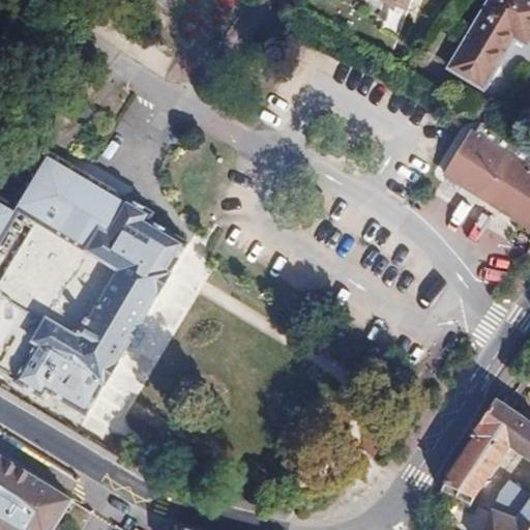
[(383,0),(409,10),(412,0),(383,0)]
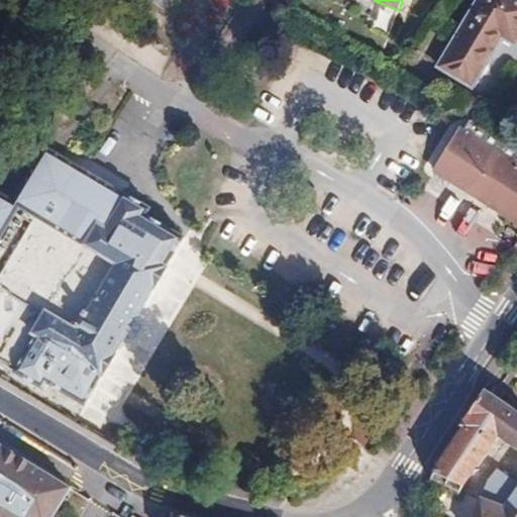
[(516,0),(478,0),(438,67),(472,88),(502,36),(515,44),(516,40),(516,0)]
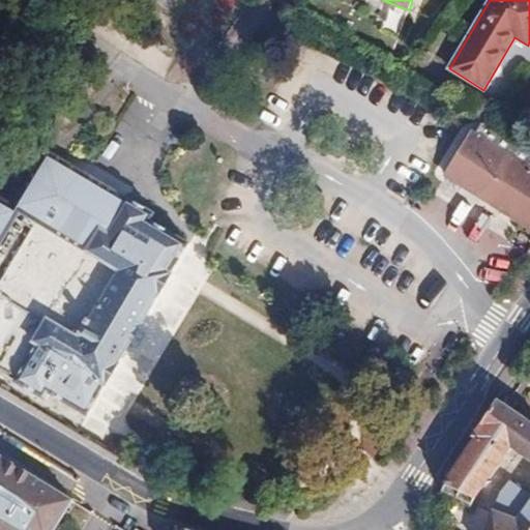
[(329,58),(324,70),(351,83),(357,71),(329,58)]
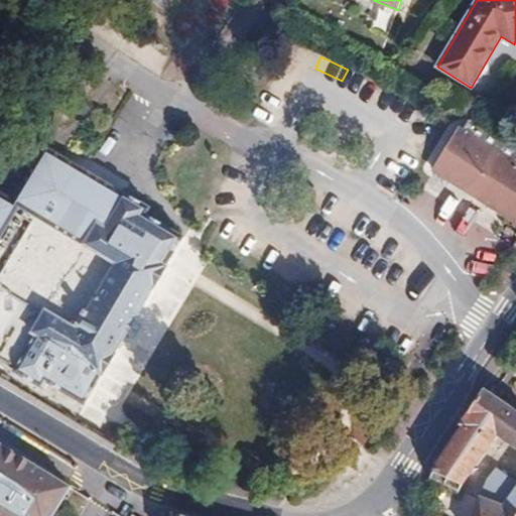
[(476,140),(459,129),(433,169),(515,222),(515,154),(480,132),(476,140)]
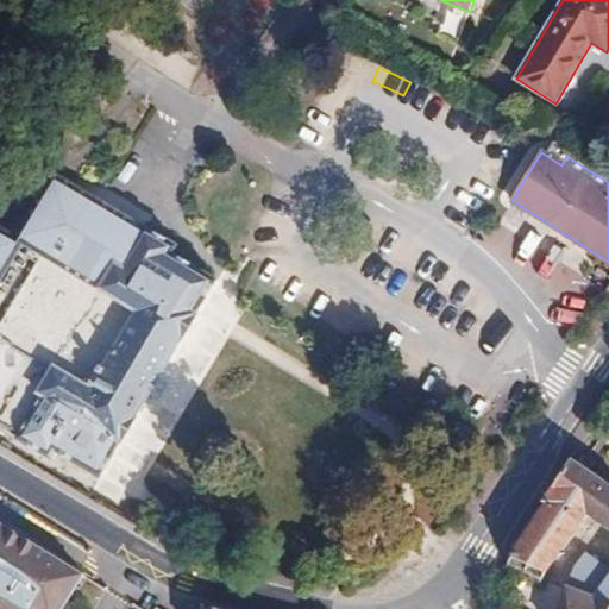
[(143,232),(137,228),(126,233),(105,220),(104,209),(50,177),(12,242),(0,233),(0,426),(51,457),(56,450),(100,476),(119,446),(121,447),(182,345),(198,319),(195,318),(215,283),(170,257),(175,249),(144,231),(143,232)]
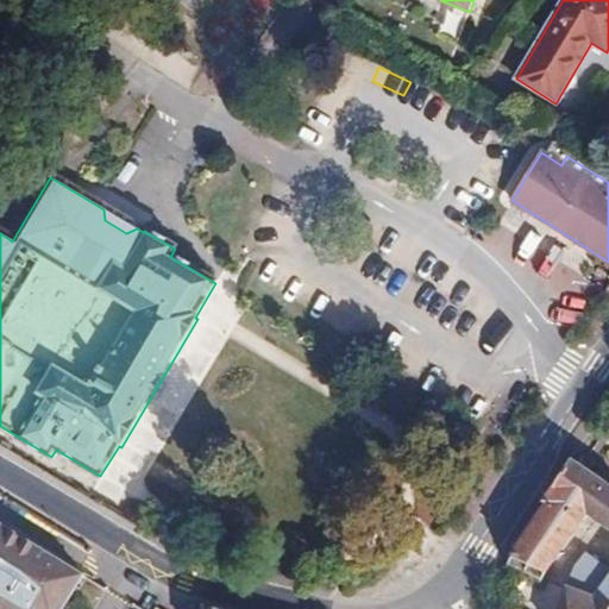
[(137,228),(104,209),(105,220),(126,233),(137,228)]
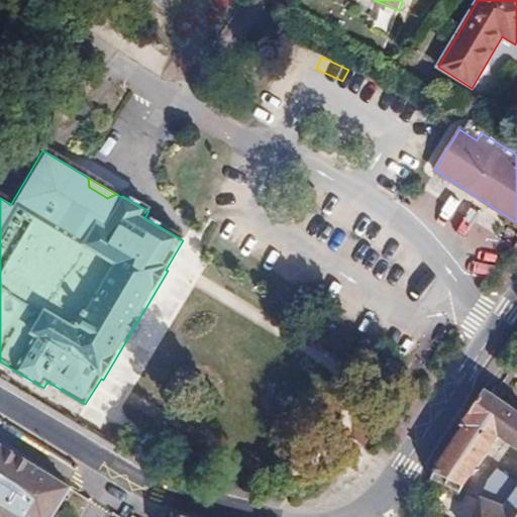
[(516,449),(516,411),(482,389),(458,424),(463,427),(432,472),(462,487),(499,437),(516,449)]
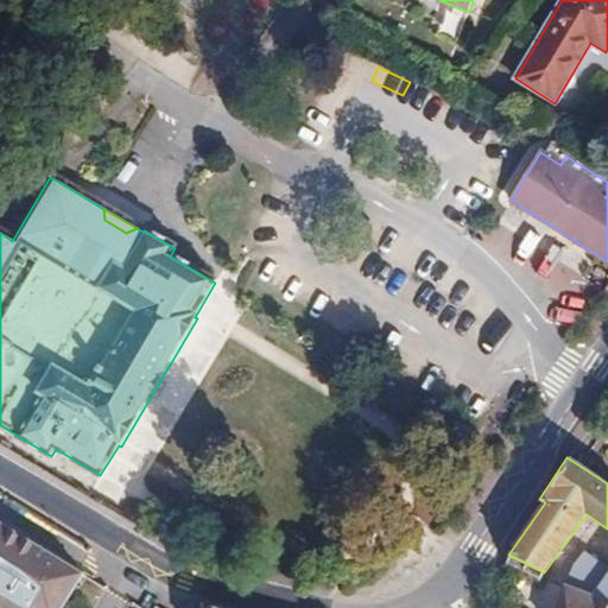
[(0,607),(61,607),(82,575),(0,523),(0,607)]
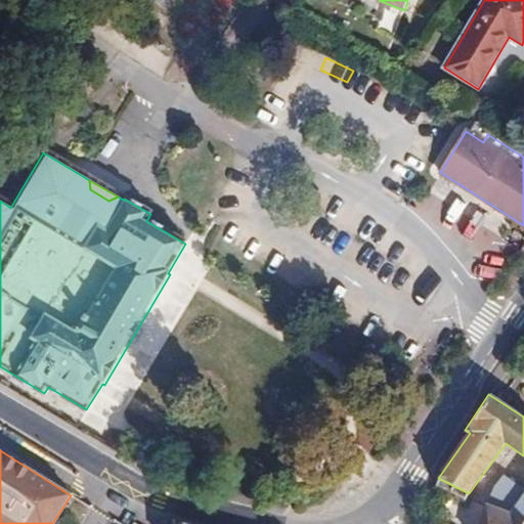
[(523,523),(523,488),(506,476),(494,485),(489,500),(504,506),(501,510),(487,505),(479,523),(523,523)]
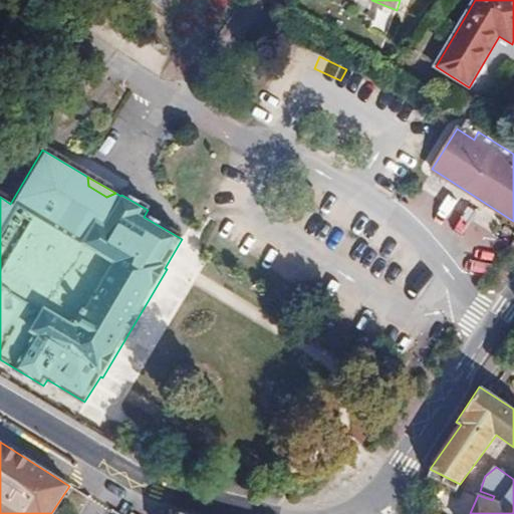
[(480,491),(478,495),(492,500),(494,496),(480,491)]
